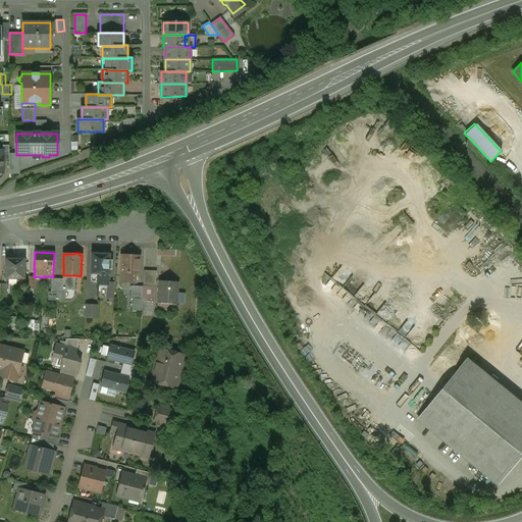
[(110,255),(92,254),(91,274),(98,274),(97,285),(108,285),(108,282),(108,274),(109,274),(109,270),(112,270),(112,260),(109,260),(110,255)]
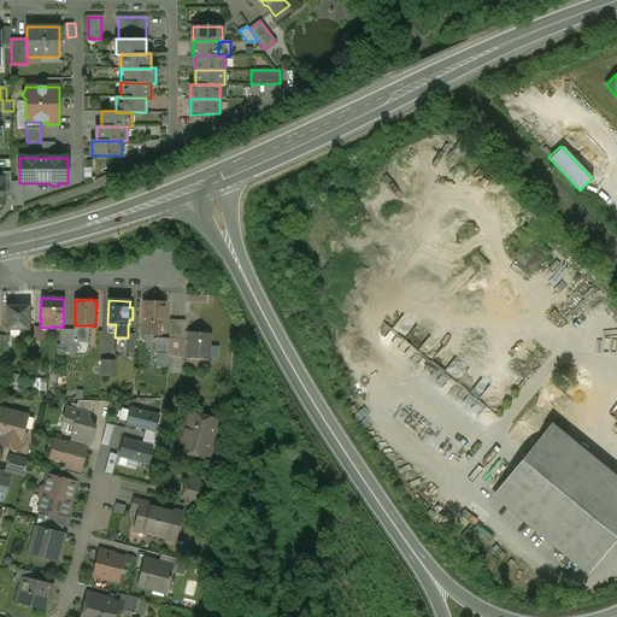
[(165,303),(144,301),(144,323),(147,323),(147,335),(159,335),(159,324),(164,324),(165,303)]
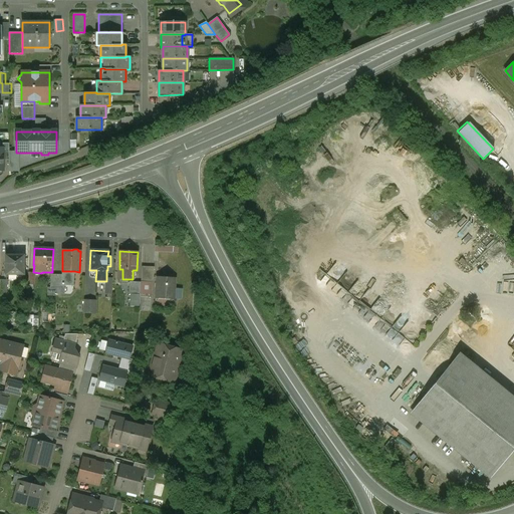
[(15,254),(6,254),(6,255),(6,256),(6,274),(24,274),(24,256),(15,256),(15,254)]
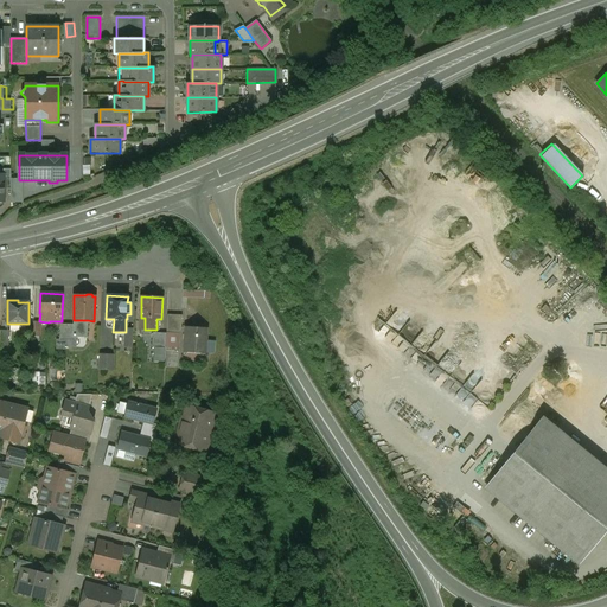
[(183,315),(167,314),(166,332),(181,333),(183,315)]
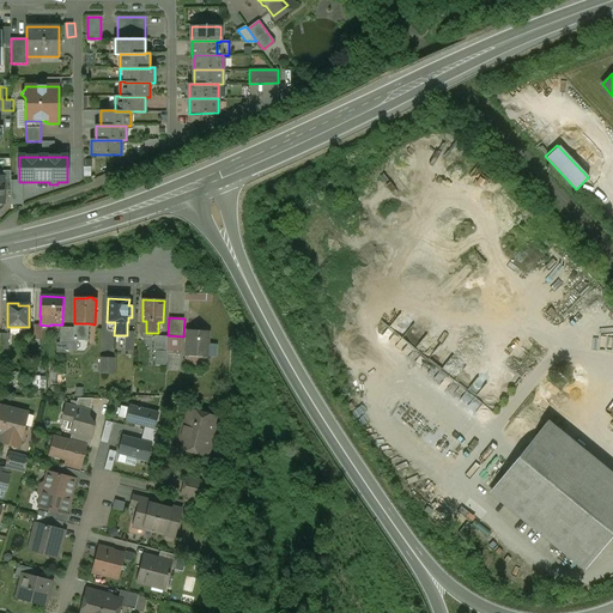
[(74,323),(74,328),(68,328),(67,351),(74,351),(74,340),(87,341),(89,323),(74,323)]
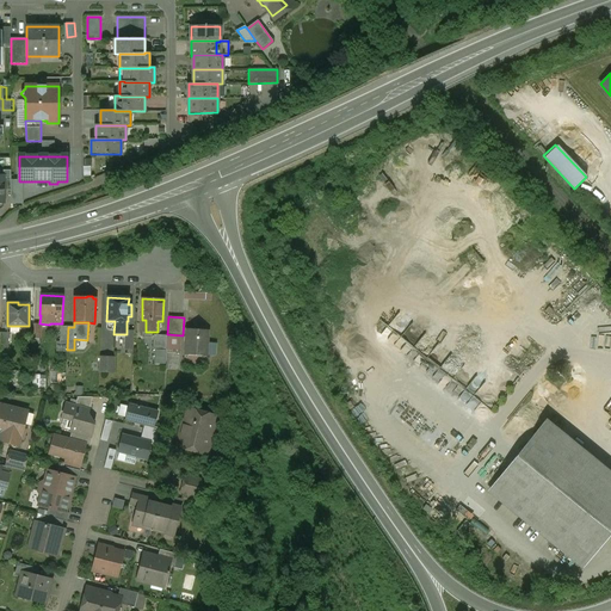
[(68,327),(60,326),(60,341),(57,341),(57,351),(67,351),(67,350),(68,327)]
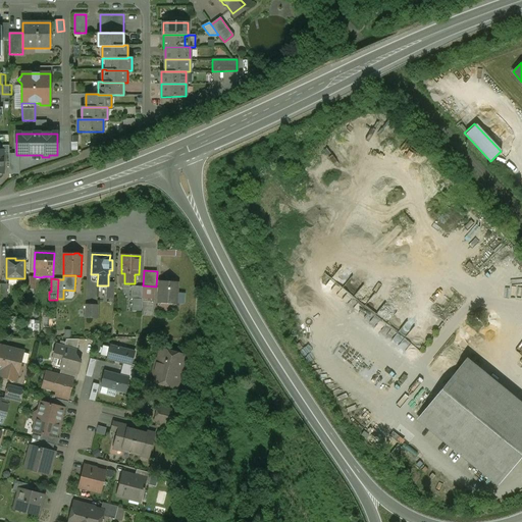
[(177,282),(160,281),(158,303),(176,304),(177,282)]
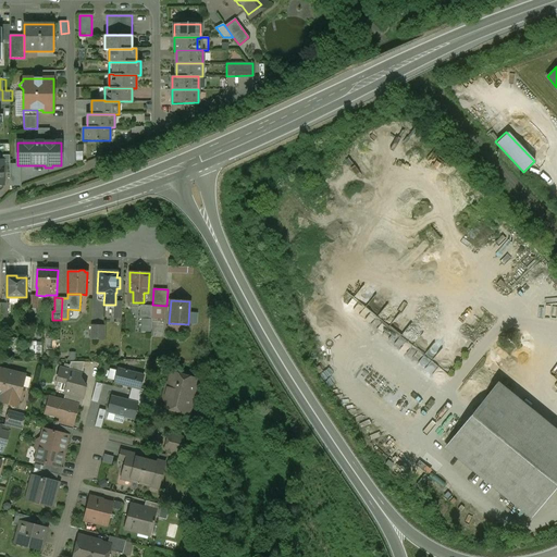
[(152,306),(140,305),(139,319),(152,319),(152,306)]
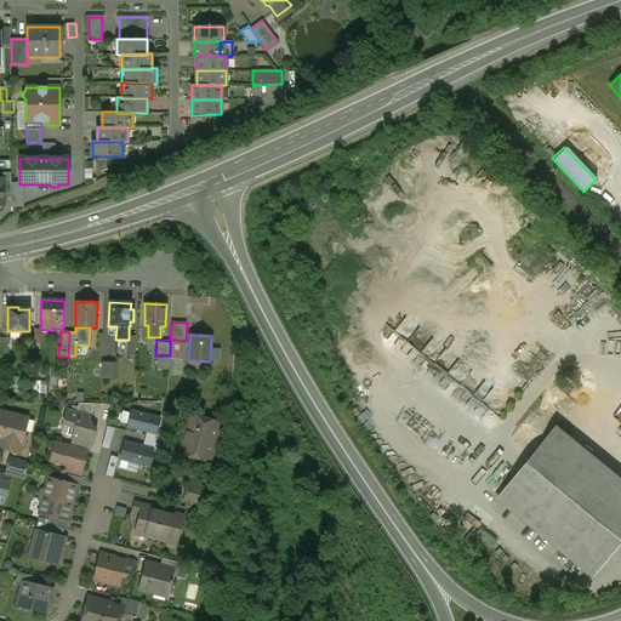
[(117,364),(102,363),(101,377),(115,379),(117,364)]
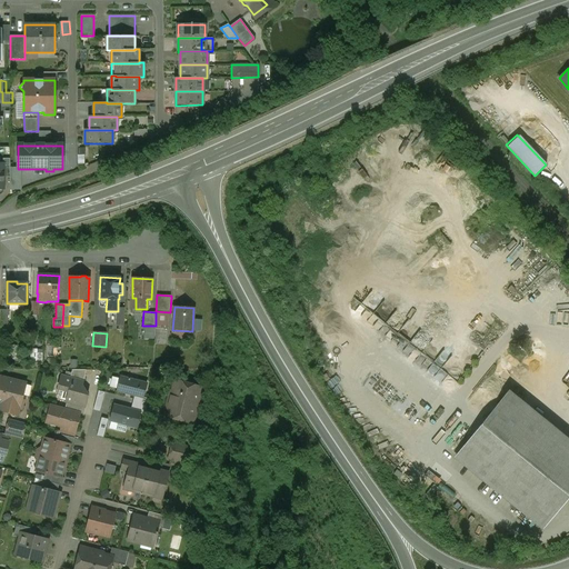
[(87,370),(72,370),(70,378),(82,381),(82,382),(83,382),(87,370)]
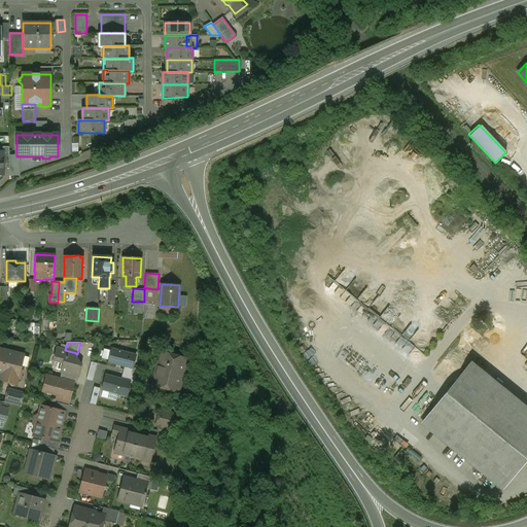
[(65,350),(57,348),(54,360),(64,363),(61,373),(62,373),(60,378),(74,382),(74,383),(77,384),(79,376),(81,366),(75,357),(76,354),(76,353),(65,350)]
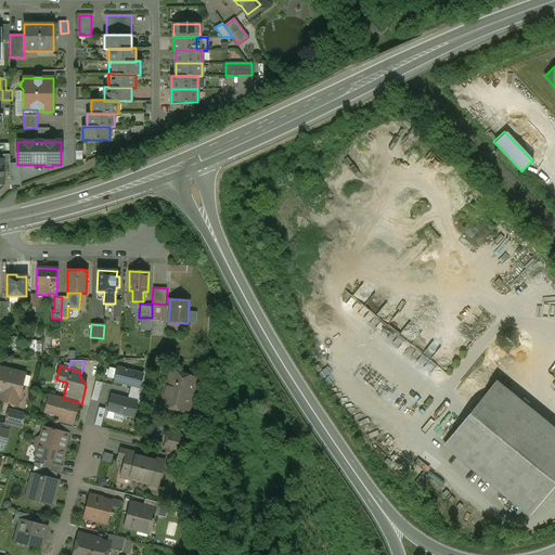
[(25,374),(0,368),(0,388),(2,389),(0,399),(8,401),(8,402),(16,404),(25,374)]
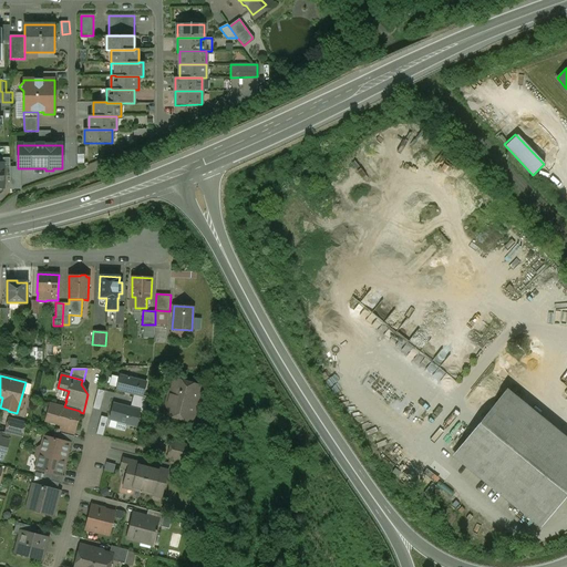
[(146,382),(120,375),(116,390),(134,395),(143,398),(146,382)]
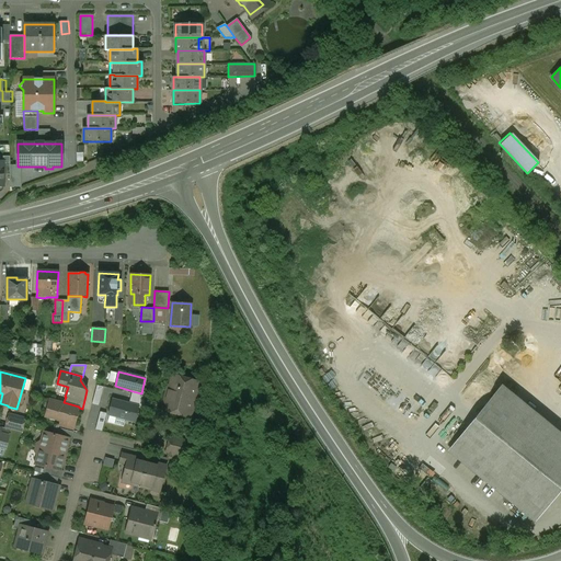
[(198,382),(172,376),(162,410),(190,418),(198,382)]
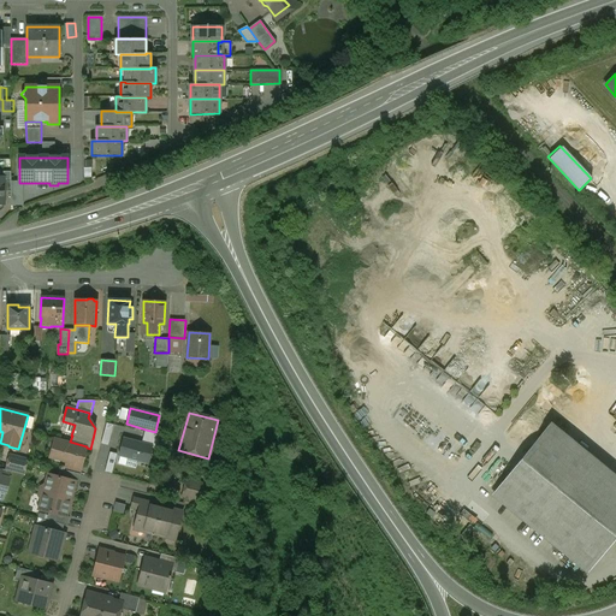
[(113,426),(106,424),(101,444),(108,445),(113,426)]
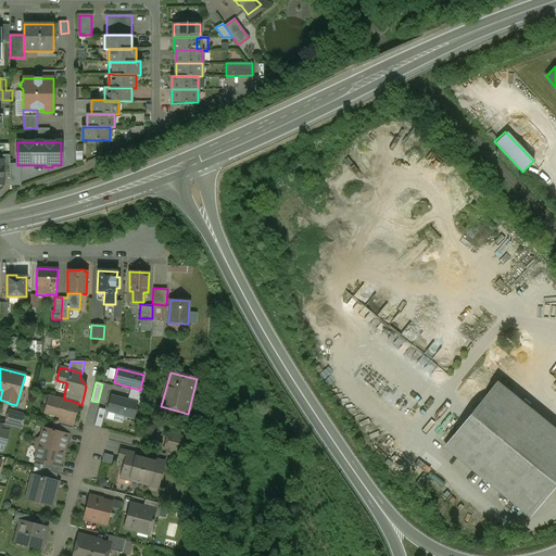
[(555,481),(555,431),(496,382),(446,445),(530,513),(555,481)]
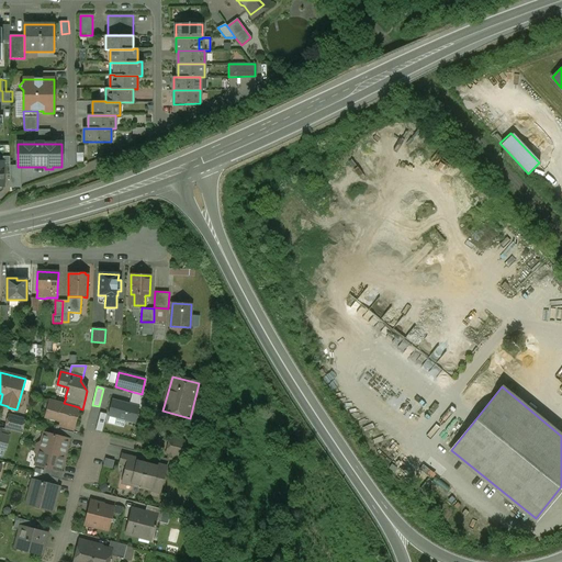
[(141,397),(132,395),(130,404),(138,406),(141,401),(142,397),(141,397)]
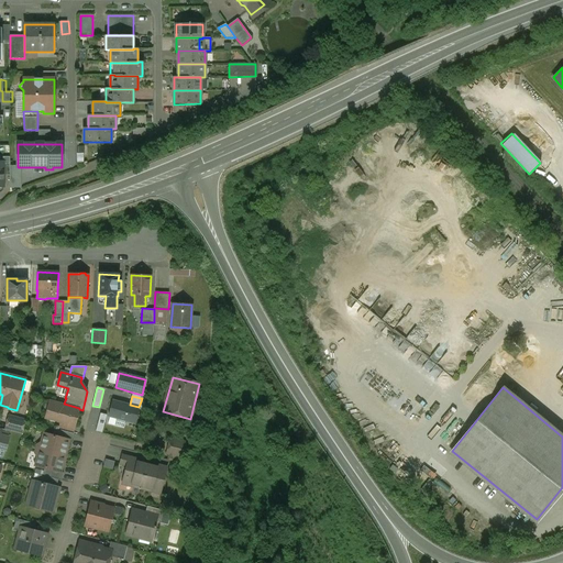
[(64,404),(51,400),(47,412),(57,416),(56,420),(61,421),(58,429),(74,433),(76,426),(75,426),(79,409),(79,408),(64,404)]
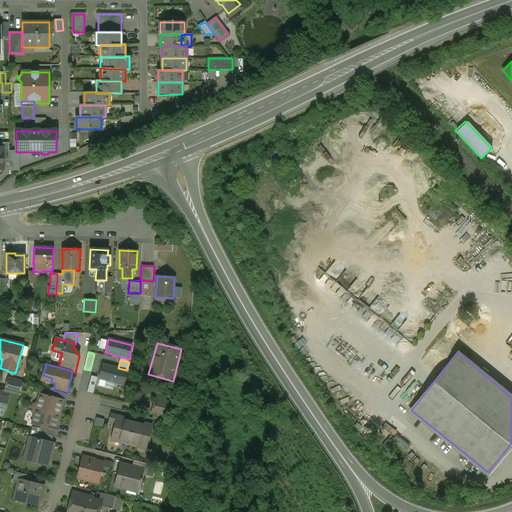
[(118,368),(103,364),(99,379),(106,381),(105,383),(114,385),(114,384),(123,386),(126,372),(126,370),(118,368)]
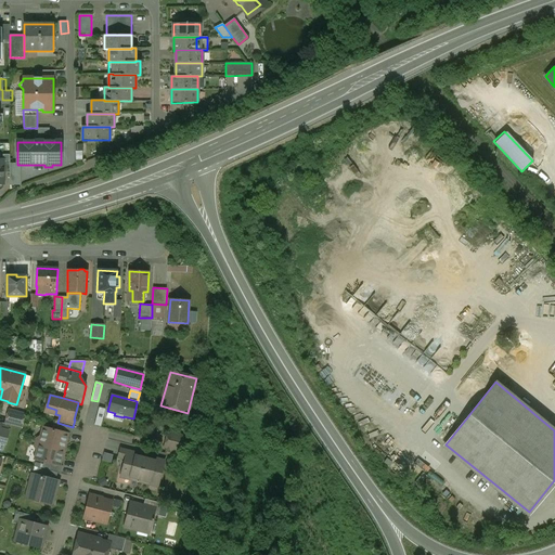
[(105,410),(99,408),(94,425),(101,427),(105,410)]
